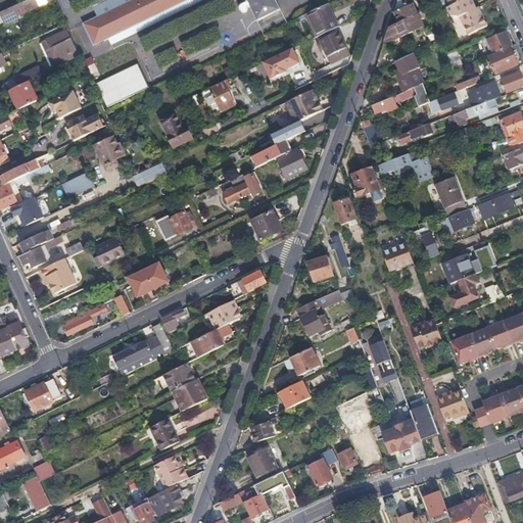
[(105,0),(105,4),(95,8),(99,15),(84,24),(93,44),(108,36),(183,0),(247,0),(248,1),(239,6),(242,9),(245,10),(248,6),(251,5),(257,18),(281,7),(277,0),(105,0)]
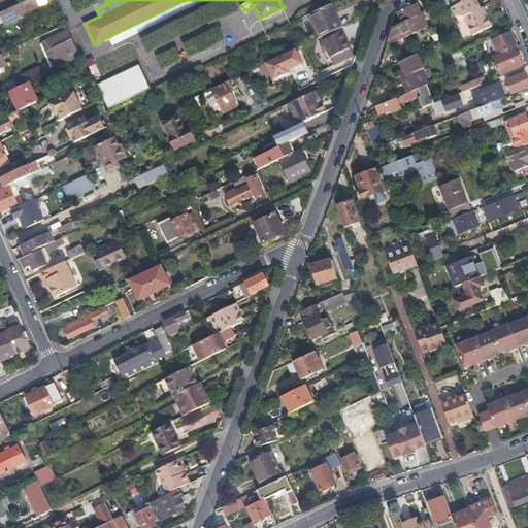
[(185,0),(109,36),(112,43),(130,34),(202,0),(185,0)]
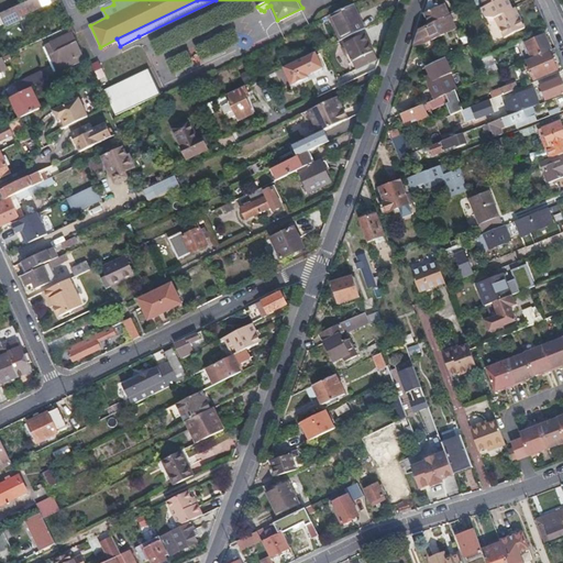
[(440,0),(429,0),(424,15),(428,24),(452,14),(451,13),(448,14),(440,0)]
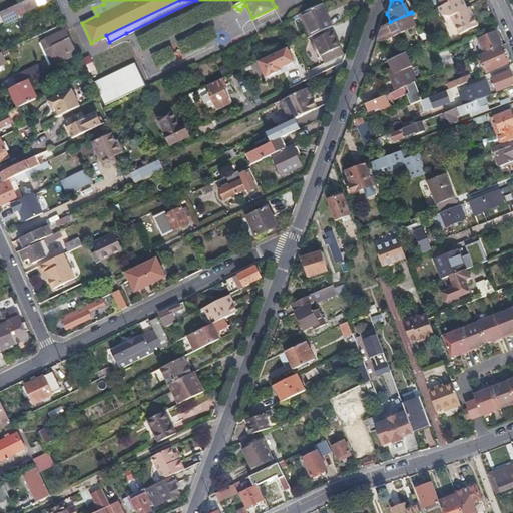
[(468,7),(464,0),(452,0),(443,5),(439,6),(443,15),(452,15),(458,28),(477,19),(471,5),(468,7)]
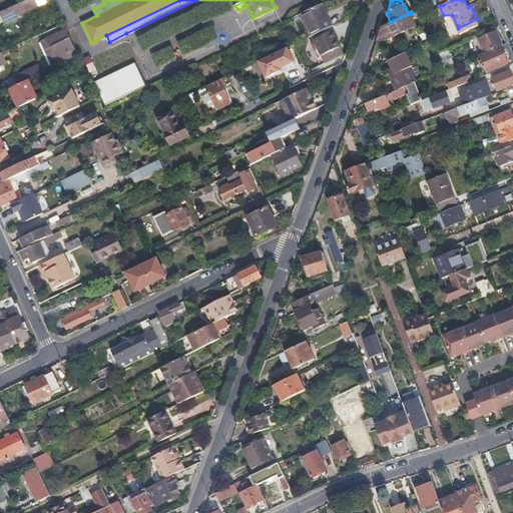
[(21,1),(0,10),(0,16),(3,23),(18,16),(17,14),(25,11),(21,1)]
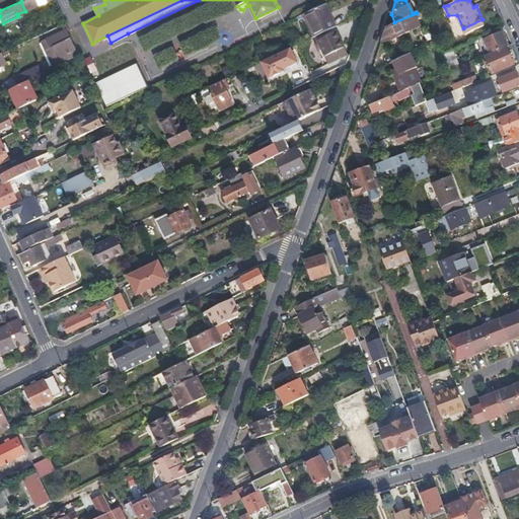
[(336,25),(324,3),(304,12),(314,35),(336,25)]
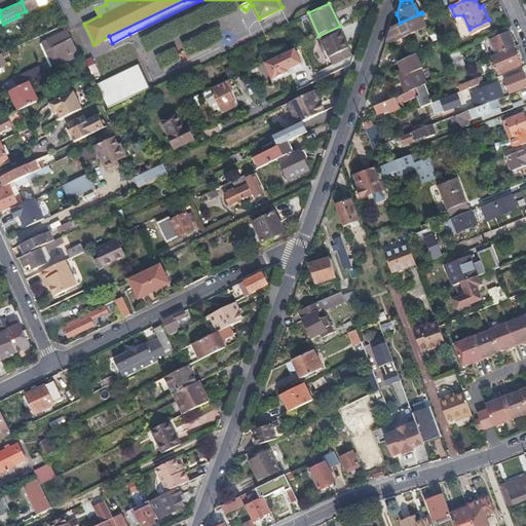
[(400,23),(391,27),(382,53),(426,32),(420,19),(423,16),(422,13),(400,23)]
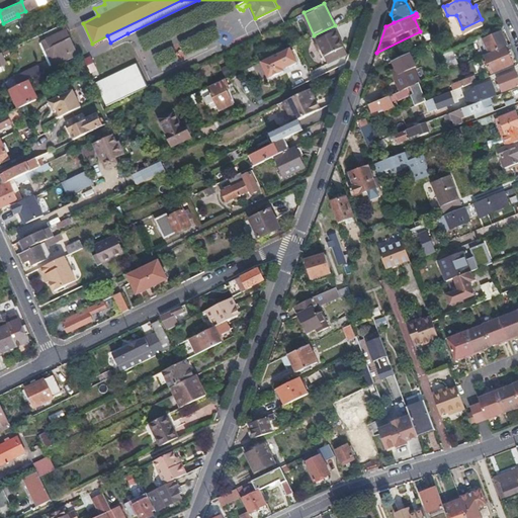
[(484,24),(482,19),(462,28),(465,33),(484,24)]
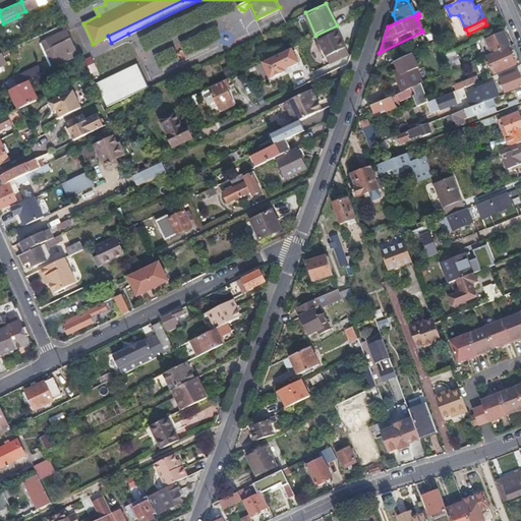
[(49,48),(70,38),(66,29),(45,39),(49,48)]
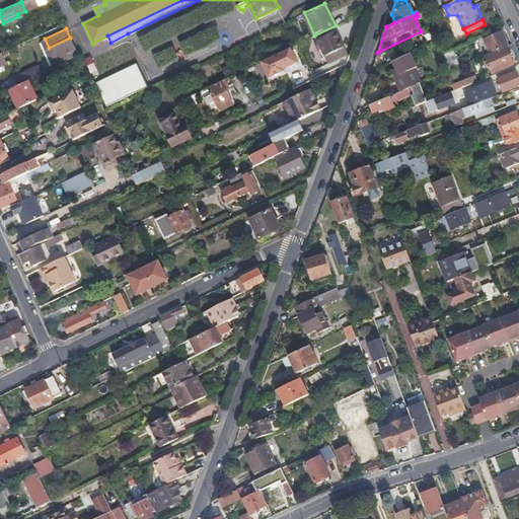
[(346,53),(336,30),(326,34),(325,33),(317,38),(321,46),(328,61),(346,53)]
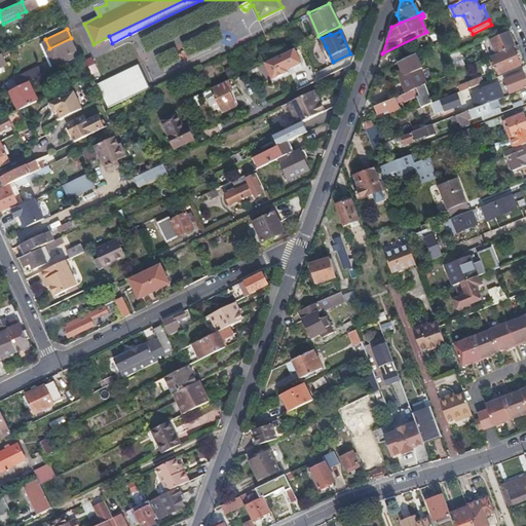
[(513,47),(516,46),(509,31),(490,39),(496,53),(513,47)]
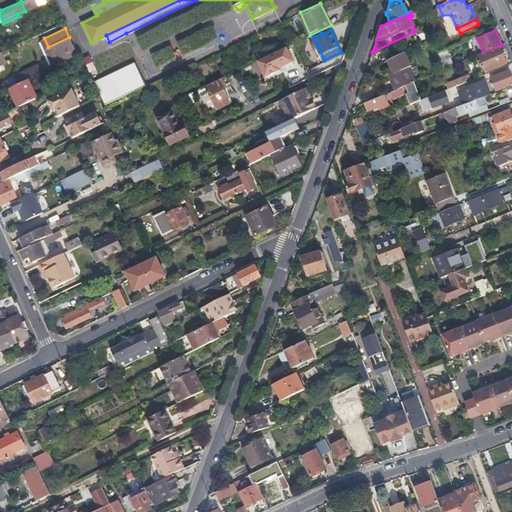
[(48,47),(45,49),(52,63),(68,55),(67,52),(74,48),(69,37),(48,47)]
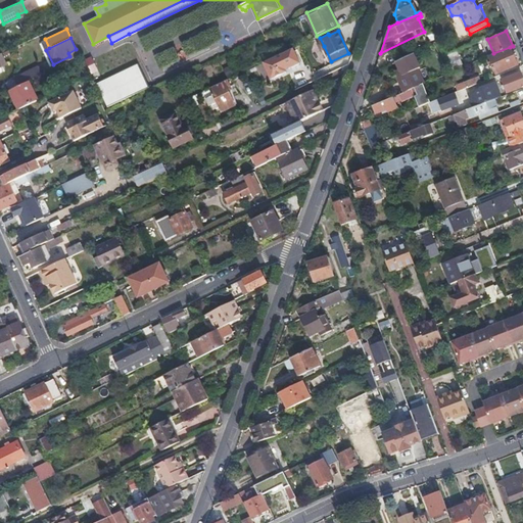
[(516,63),(510,47),(493,53),(489,55),(496,72),(516,63)]
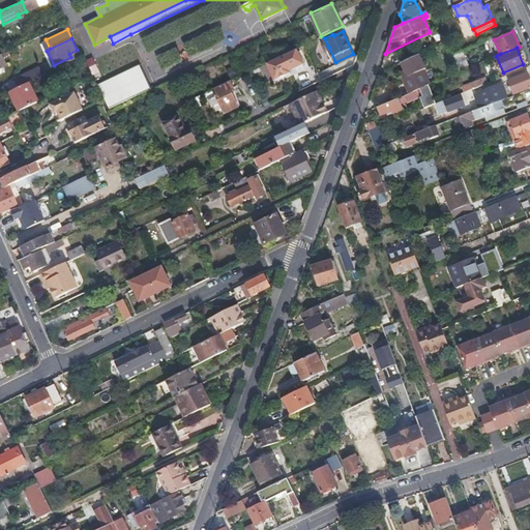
[(295,49),(267,62),(274,79),(289,72),(289,70),(302,64),(295,49)]
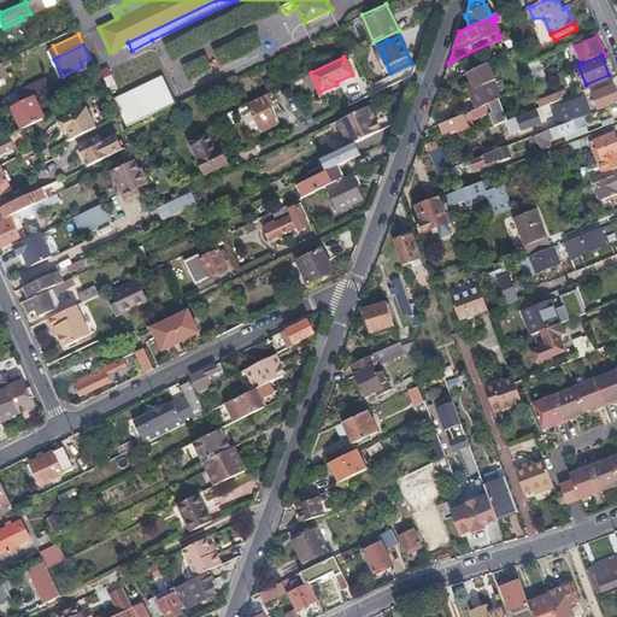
[(488,64),(466,74),(470,81),(463,84),(474,110),(477,109),(480,107),(491,103),(500,99),(492,81),(494,78),(489,68),(488,64)]
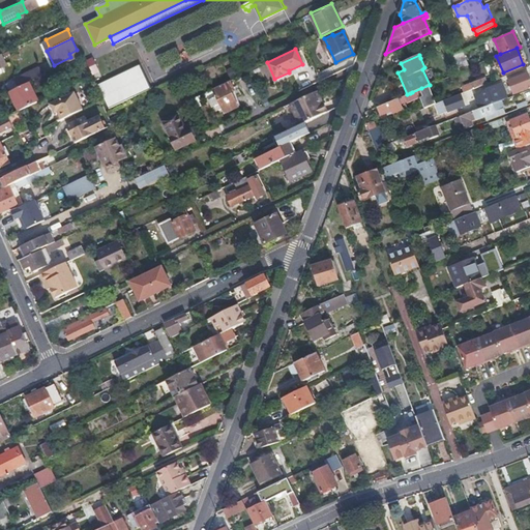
[(143,64),(99,83),(110,107),(152,89),(143,64)]
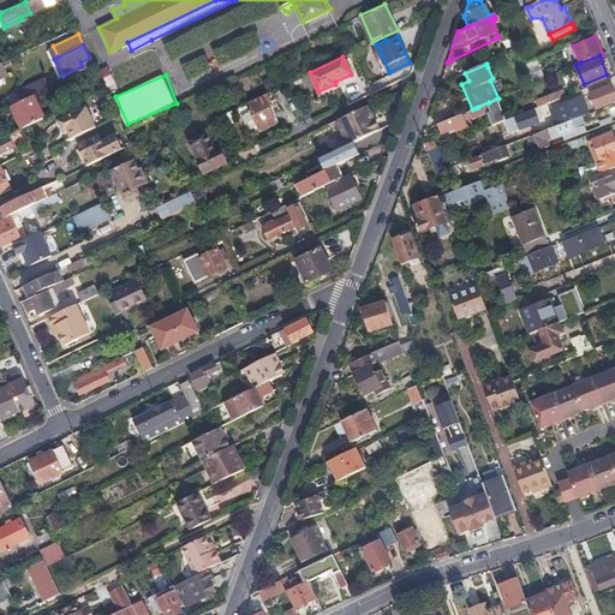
[(34,94),(52,85),(47,77),(17,90),(21,101),(34,94)]
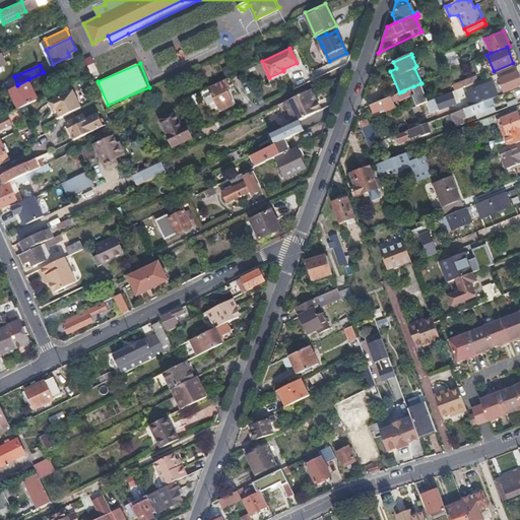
[(225,76),(233,73),(231,65),(222,68),(225,76)]
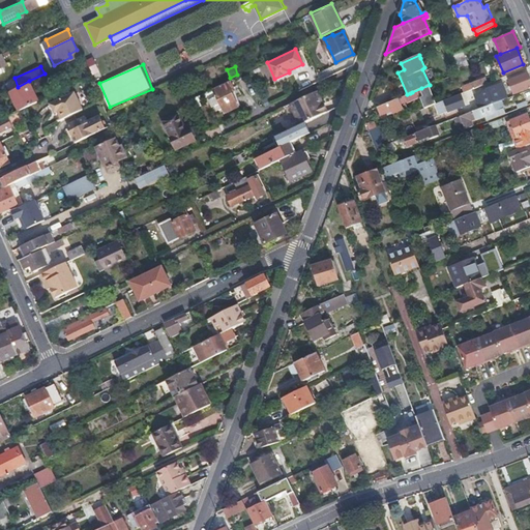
[(529,86),(529,83),(526,72),(509,79),(514,92),(529,86)]
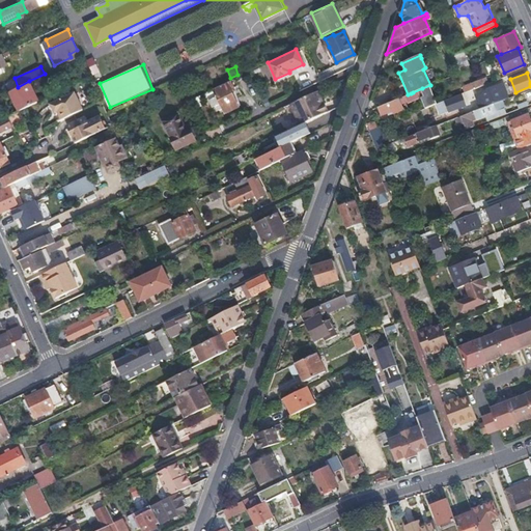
[(465,92),(483,85),(481,79),(462,86),(465,92)]
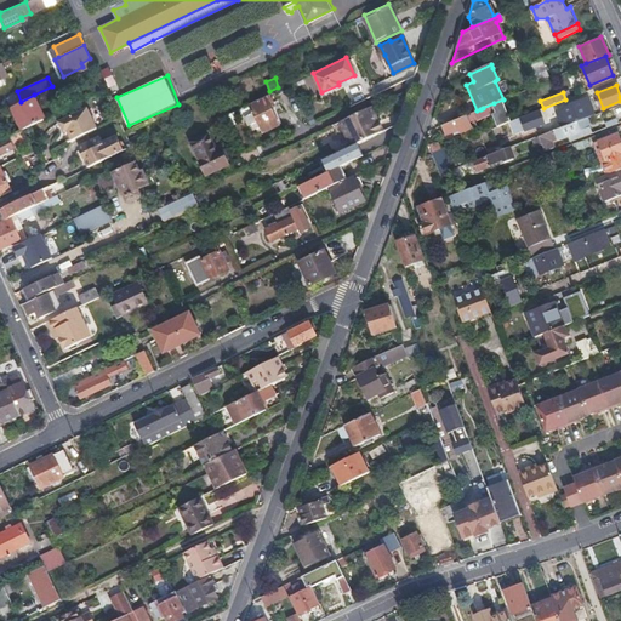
[(271,93),(250,103),(263,131),(284,121),(271,93)]
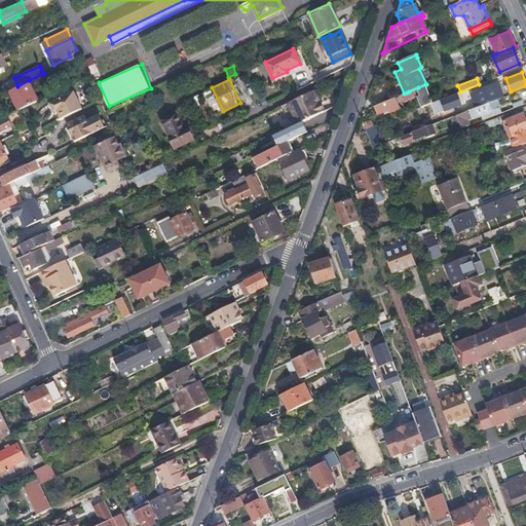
[(17,86),(9,90),(20,109),(26,106),(38,100),(29,80),(17,86)]
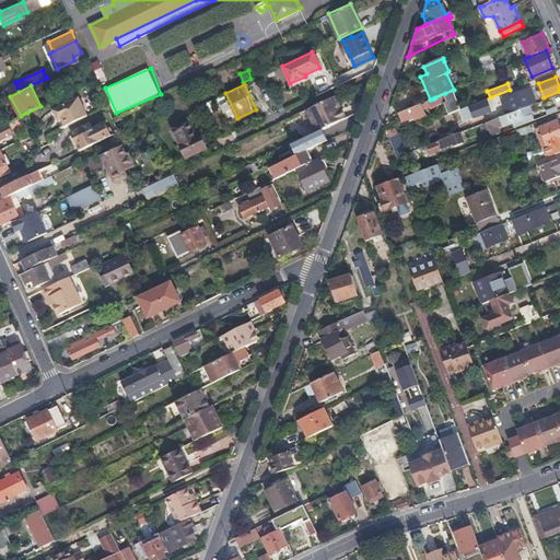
[(535,102),(529,88),(508,96),(513,109),(535,102)]
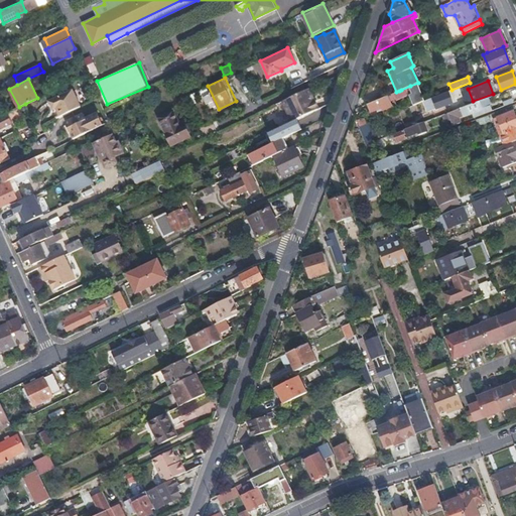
[(425,100),(418,83),(410,86),(412,92),(417,103),(425,100)]
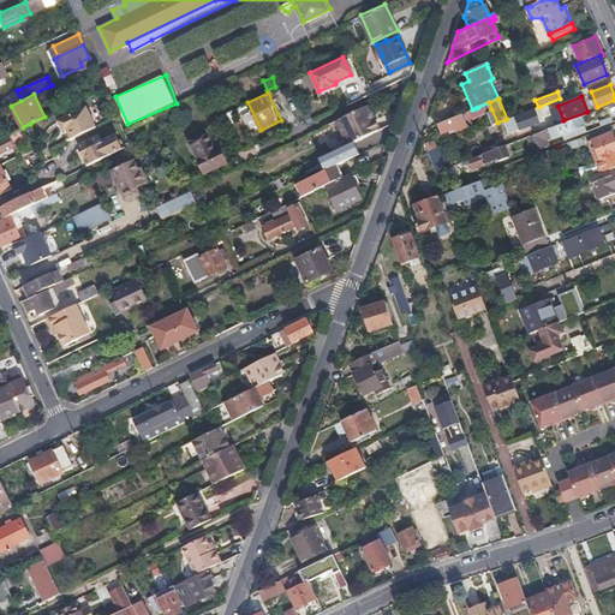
[(491,109),(489,102),(478,107),(482,113),(491,109)]
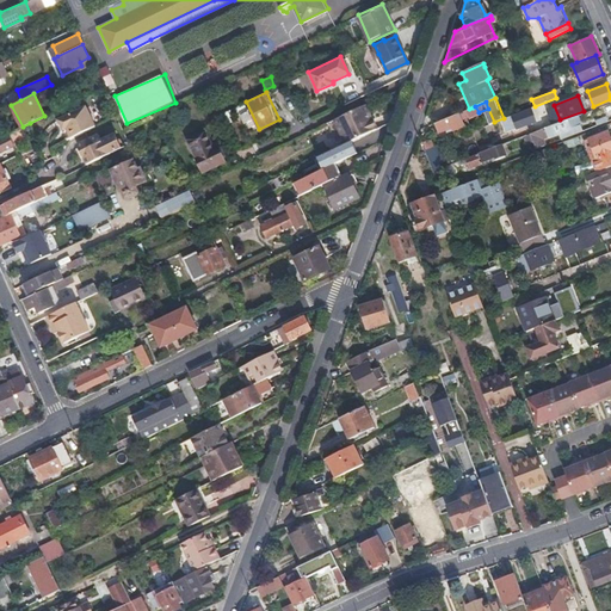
[(376,129),(365,104),(350,111),(353,118),(351,118),(359,137),(376,129)]
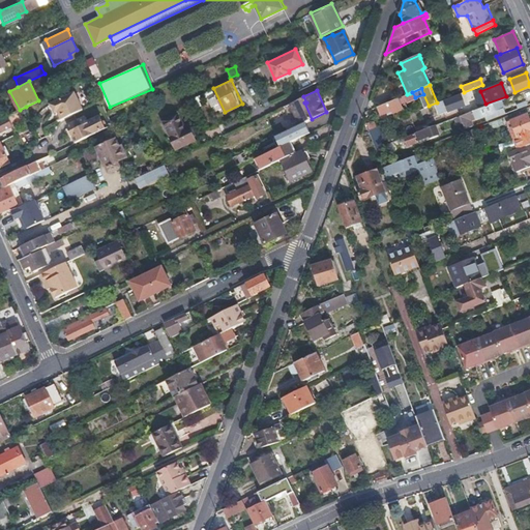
[(59,113),(80,102),(75,91),(50,104),(52,108),(54,112),(58,111),(59,113)]
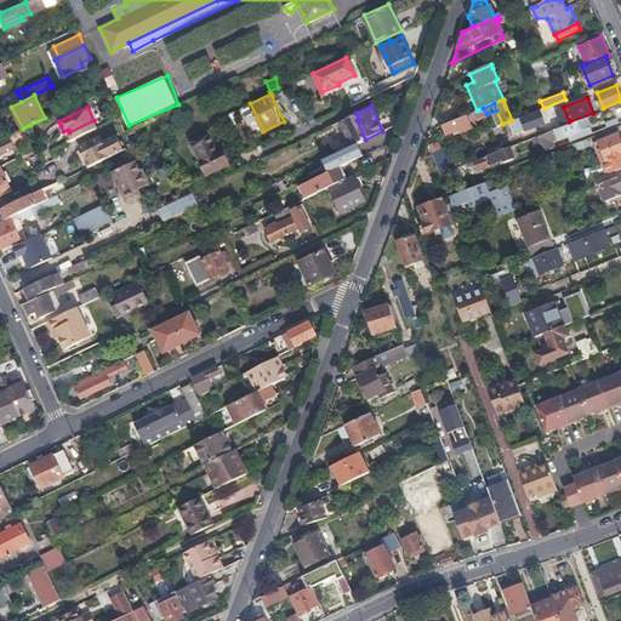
[(543,123),(540,112),(522,119),(525,130),(543,123)]
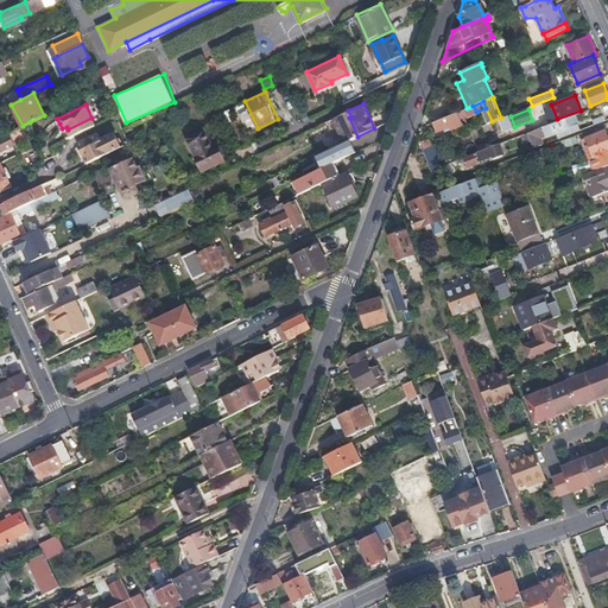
[(352,118),(348,111),(327,121),(339,146),(348,141),(358,137),(349,118),(352,118)]
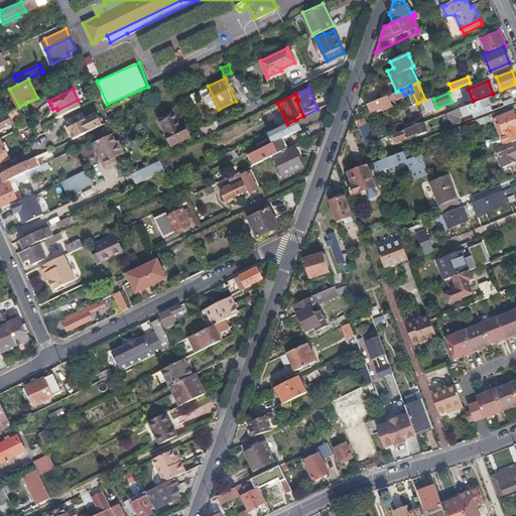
[(388,95),(369,104),(372,111),(383,107),(384,109),(392,105),(388,95)]
